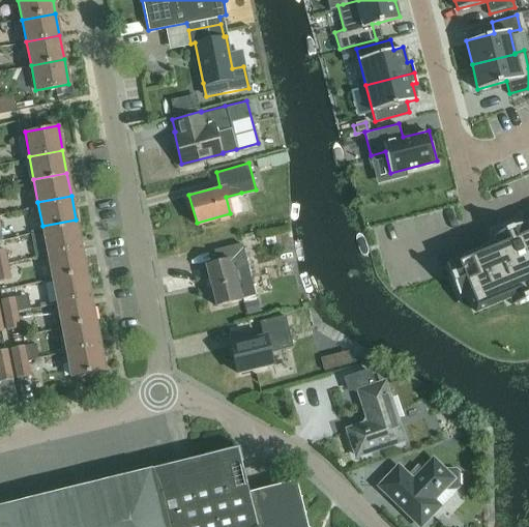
[(47,250),(80,242),(76,220),(42,226),(47,250)]
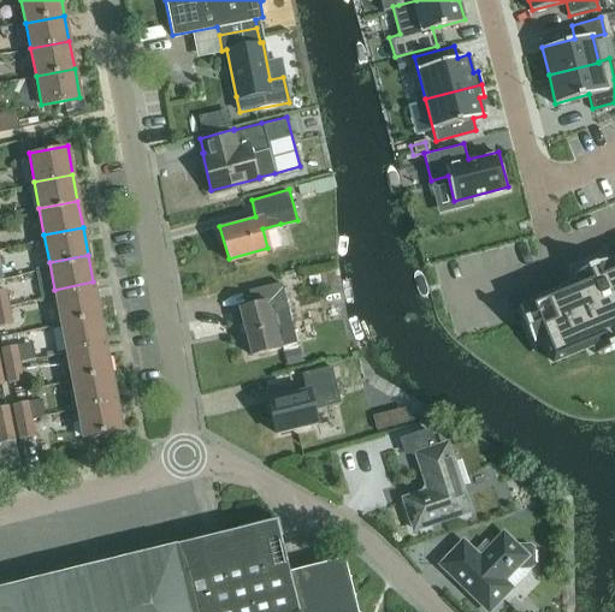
[(579,281),(528,303),(542,336),(553,360),(592,343),(614,333),(614,266),(611,268),(607,260),(595,265),(587,267),(575,273),(579,281)]
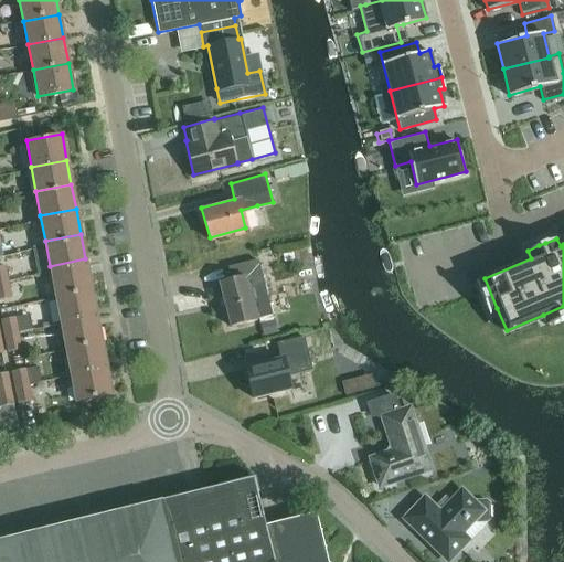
[(254,317),(255,316),(268,314),(255,257),(225,265),(229,279),(217,282),(227,325),(254,318),(254,317)]
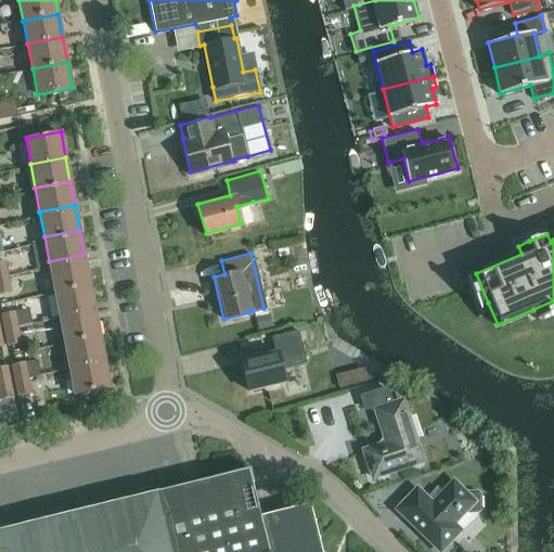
[(54,289),(89,281),(84,254),(49,261),(54,289)]
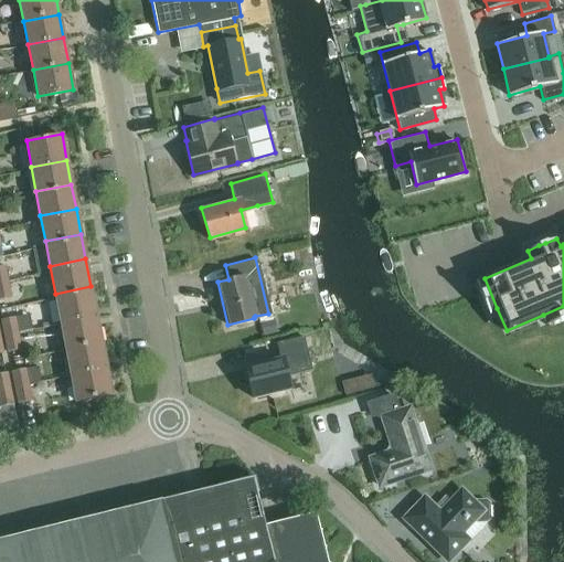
[(6,279),(0,281),(0,297),(9,296),(6,279)]
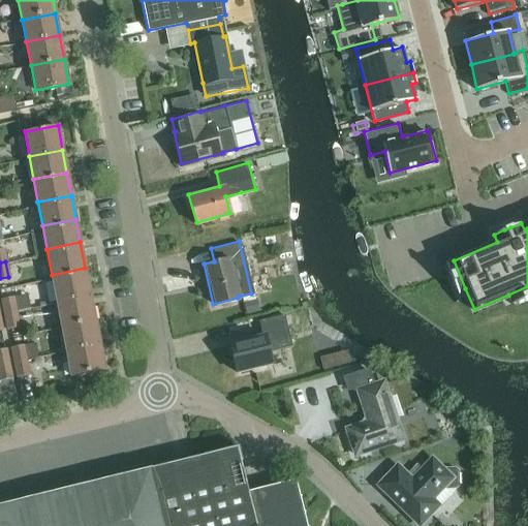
[(56,298),(89,291),(85,268),(52,275),(56,298)]
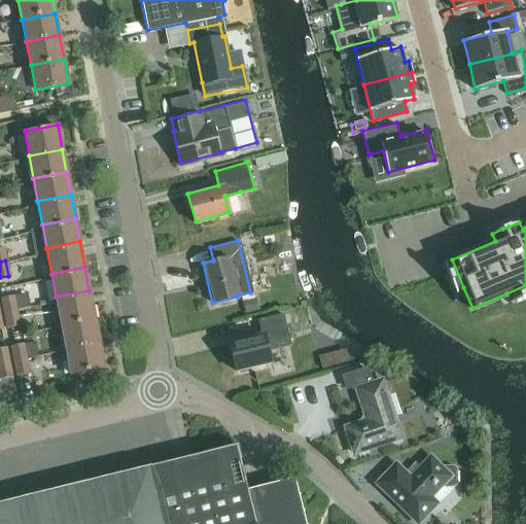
[(61,322),(94,316),(89,290),(56,297),(61,322)]
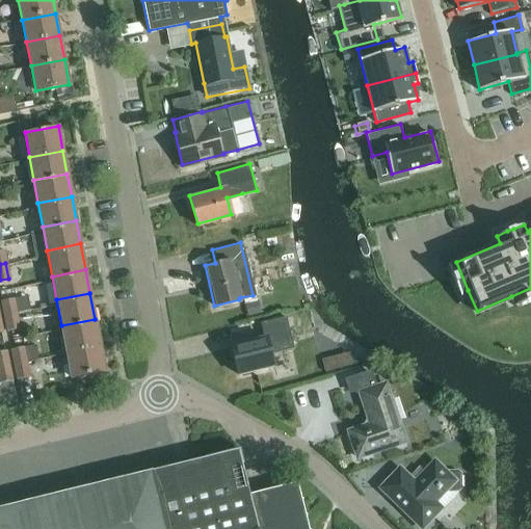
[(3,313),(15,311),(11,296),(0,298),(3,313)]
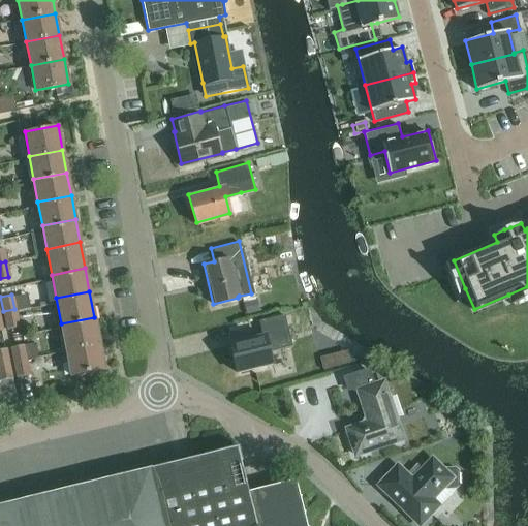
[(14,309),(3,311),(6,327),(18,325),(14,309)]
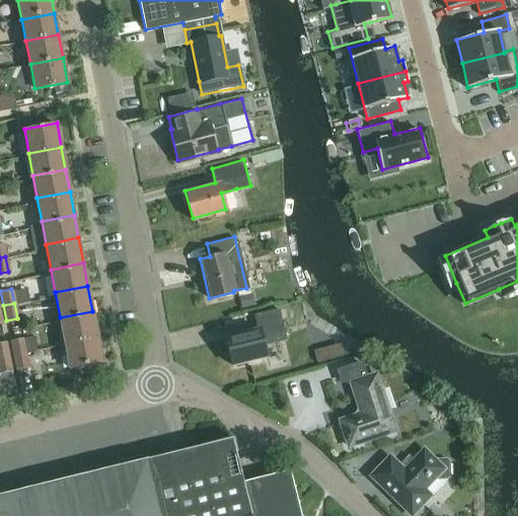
[(259,327),(224,336),(231,363),(266,355),(262,340),(275,337),(272,325),(280,323),(276,309),(255,314),(259,327)]
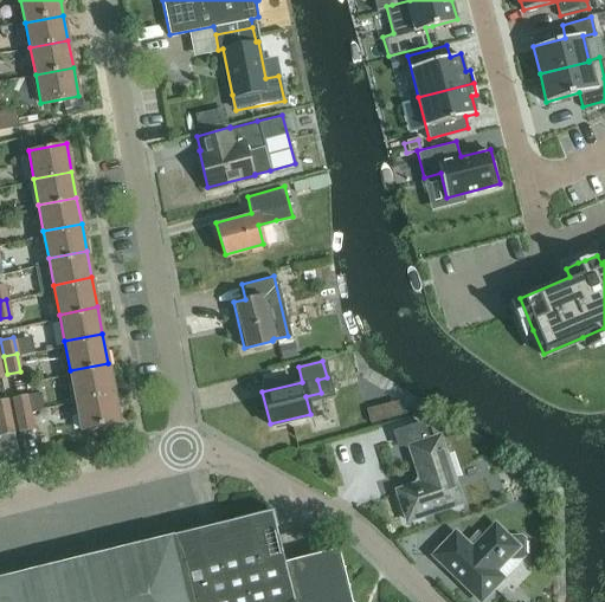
[(75,399),(114,390),(108,363),(70,370),(75,399)]
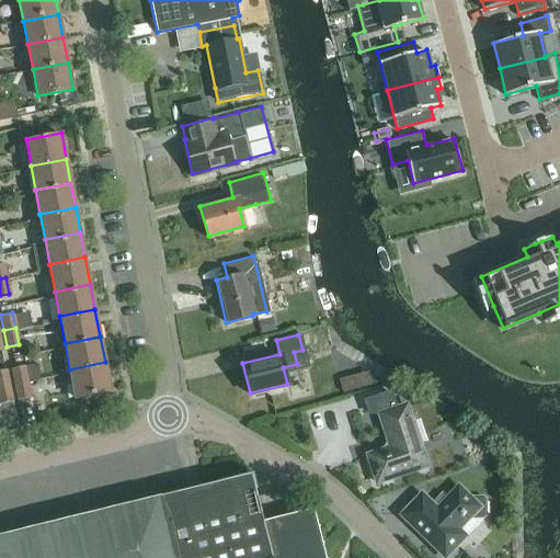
[(105,362),(69,369),(75,397),(111,390),(105,362)]
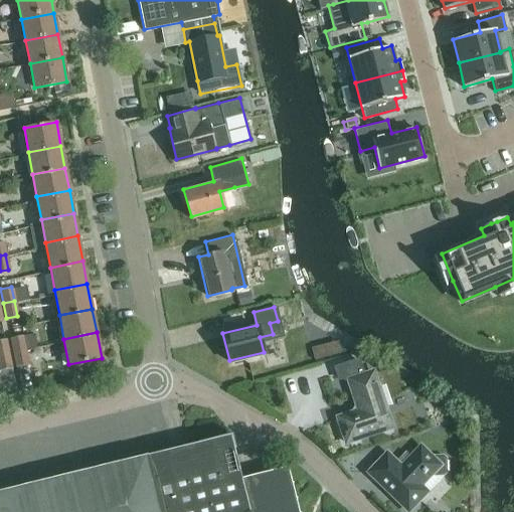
[(12,351),(24,348),(21,333),(9,336),(12,351)]
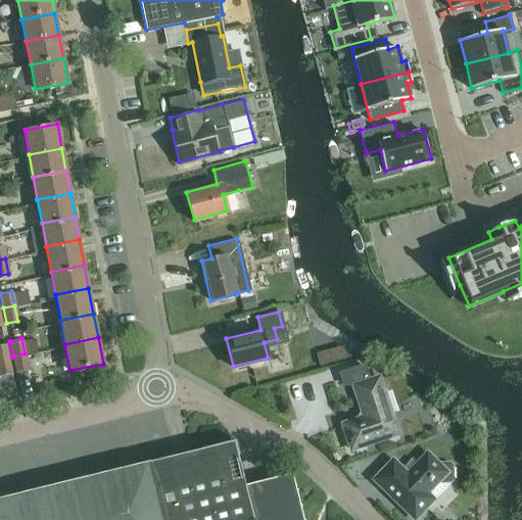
[(343,343),(323,348),(326,361),(346,355),(343,343)]
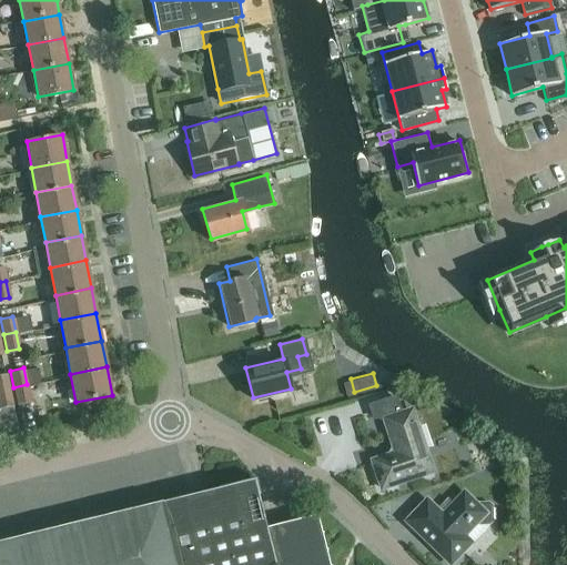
[(27,384),(13,387),(17,403),(30,401),(27,384)]
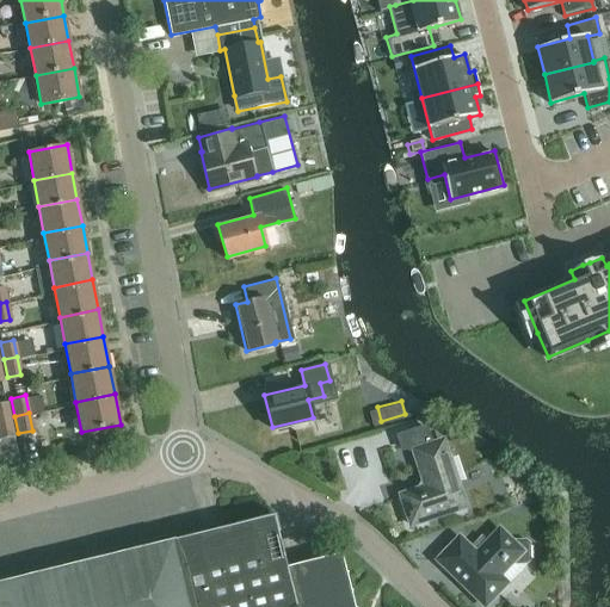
[(7,417),(0,419),(0,437),(11,435),(7,417)]
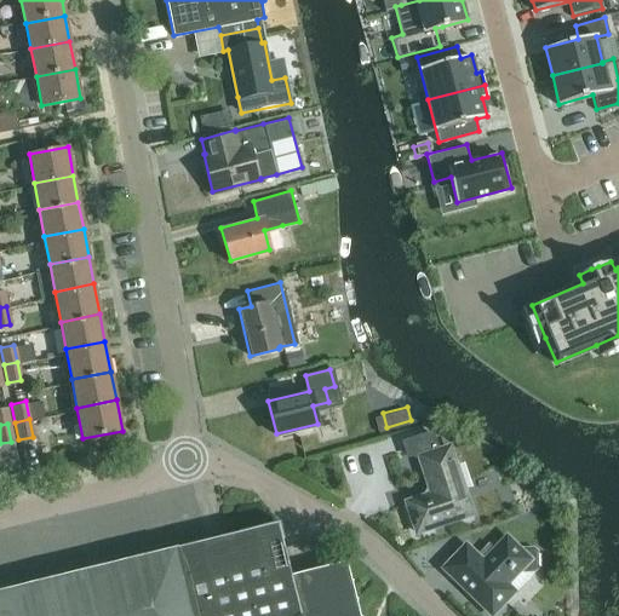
[(430,432),(405,441),(408,452),(413,450),(418,452),(418,454),(423,453),(435,449),(434,443),(430,432)]
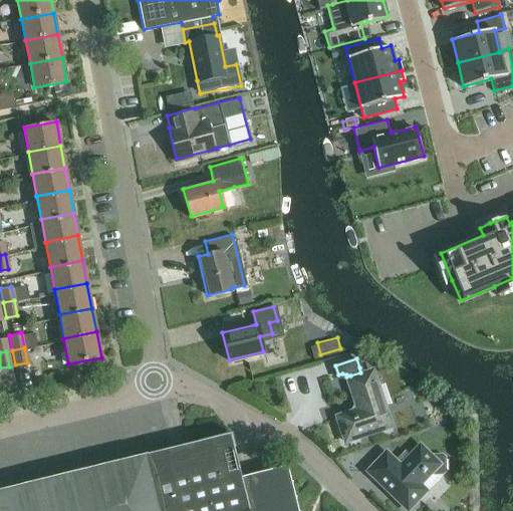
[(371,368),(368,369),(360,372),(350,375),(346,376),(356,408),(336,415),(344,440),(390,425),(371,368)]
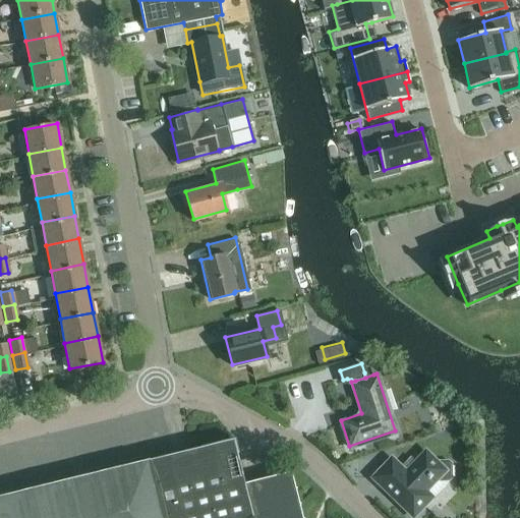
[(301,517),(290,471),(243,482),(232,440),(148,461),(148,464),(0,501),(0,517),(301,517)]
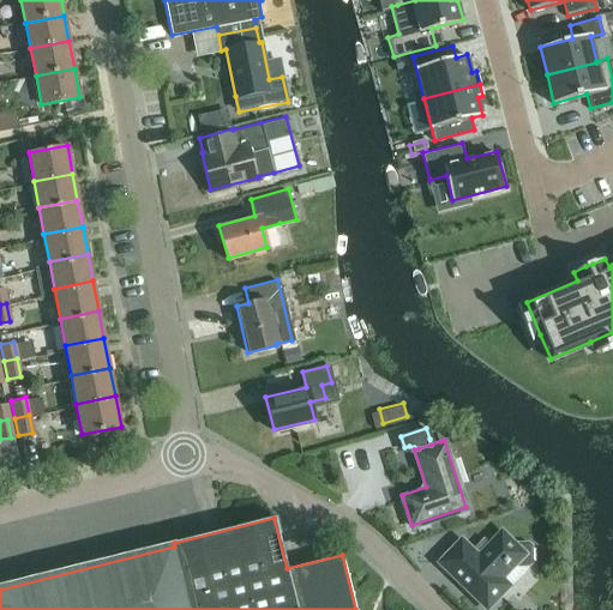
[(499,577),(505,571),(510,565),(527,565),(530,561),(530,544),(527,541),(512,542),(500,531),(478,555),(460,538),(439,560),(487,605),(508,585),(499,577)]
